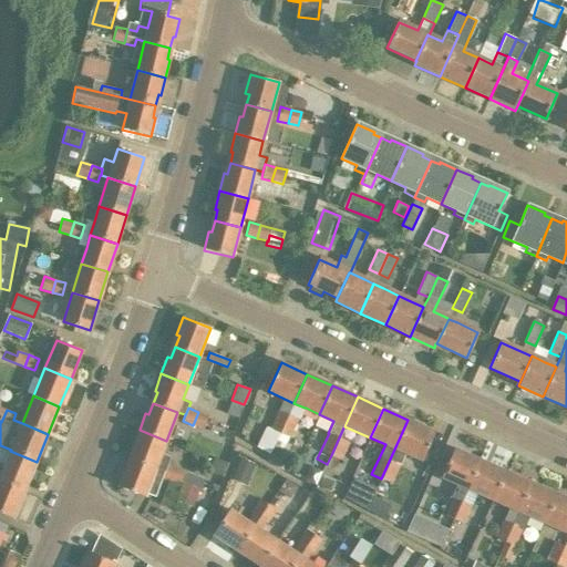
[(270,429),(280,433),(288,415),(279,411),(271,429),(270,429)]
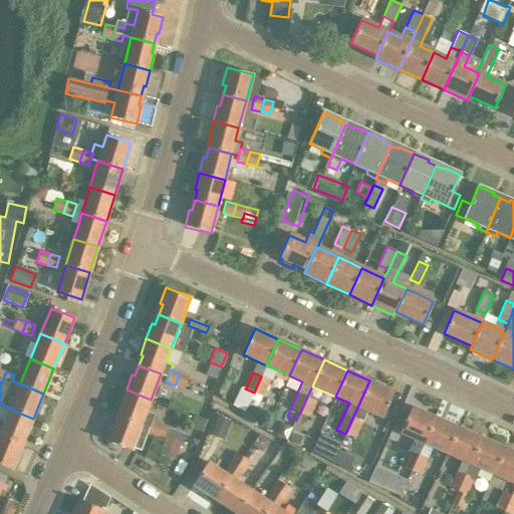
[(180,373),(175,386),(184,389),(189,376),(180,373)]
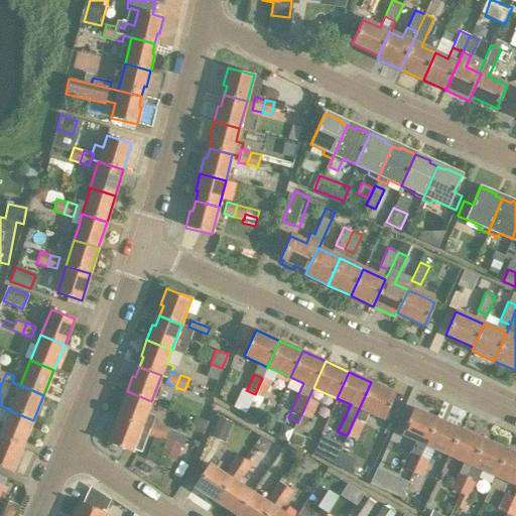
[(270,382),(262,378),(255,394),(263,398),(270,382)]
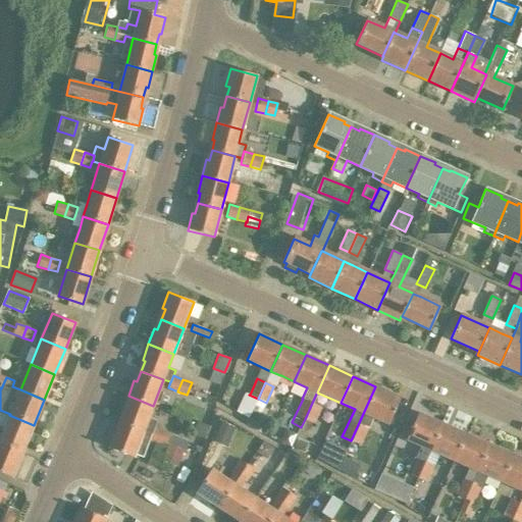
[(375,386),(351,440),(360,445),(372,417),(387,424),(400,398),(375,386)]
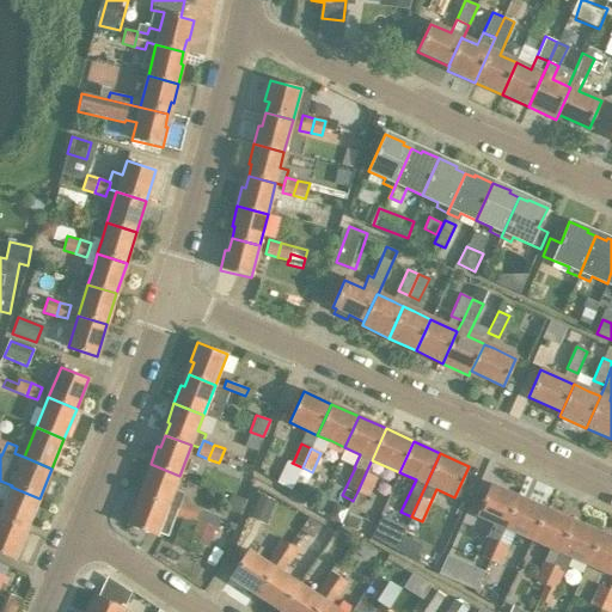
[(147,483),(142,495),(176,509),(176,508),(169,505),(179,476),(151,464),(144,482),(147,483)]
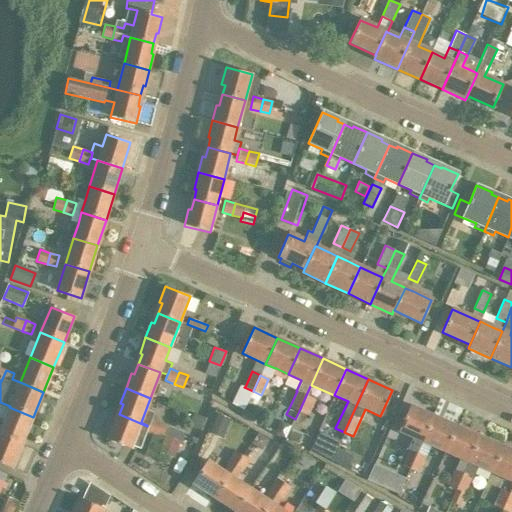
[(315,398),(306,395),(299,411),(308,415),(315,398)]
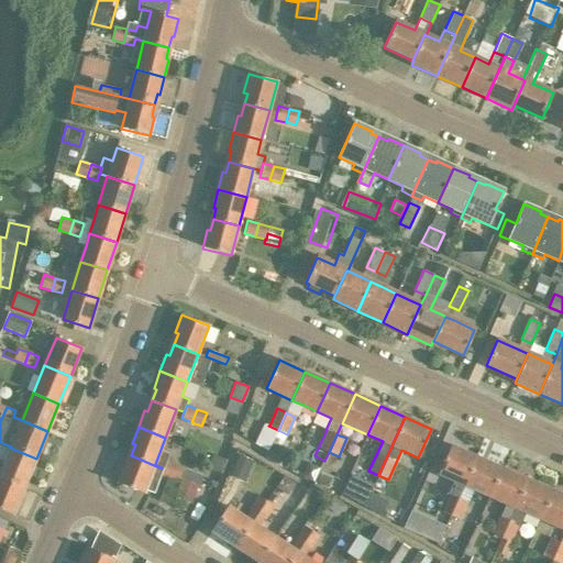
[(464,486),(476,456),(451,445),(438,475),(452,481),(448,493),(449,493),(441,511),(451,516),(459,497),(463,486),(464,486)]
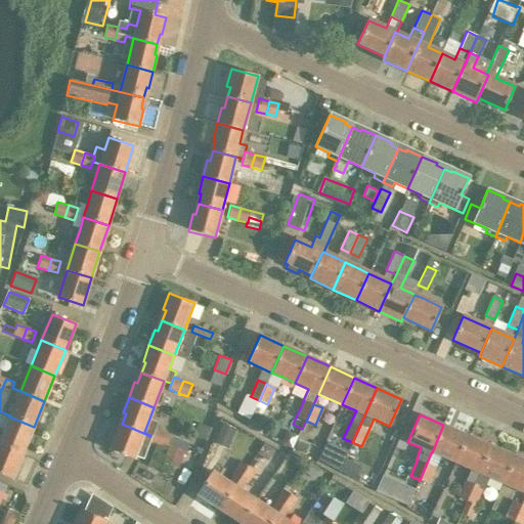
[(9,417),(0,439),(0,442),(23,452),(34,427),(9,417)]
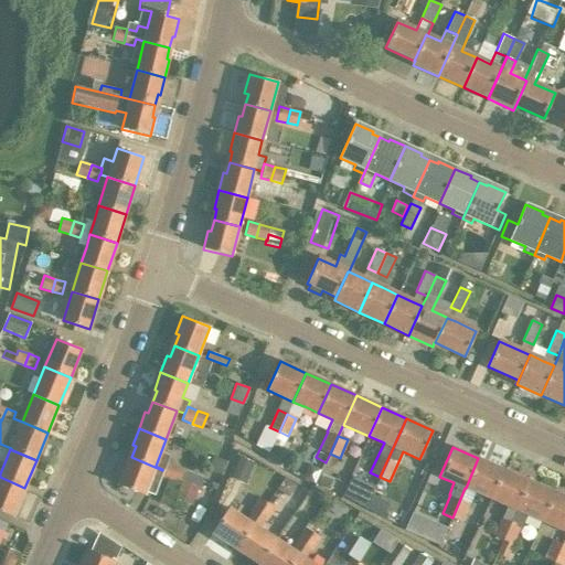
[(240,456),(231,478),(245,483),(254,461),(240,456)]
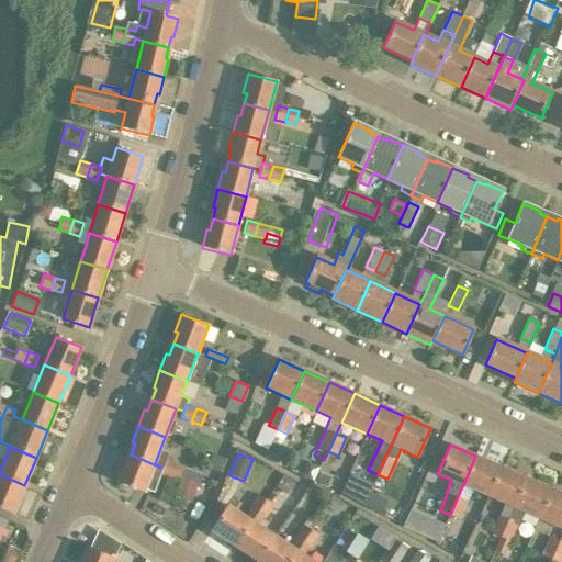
[(161,468),(131,454),(126,465),(123,464),(116,482),(143,493),(149,476),(157,480),(160,473),(170,476),(175,463),(165,459),(161,467),(161,468)]
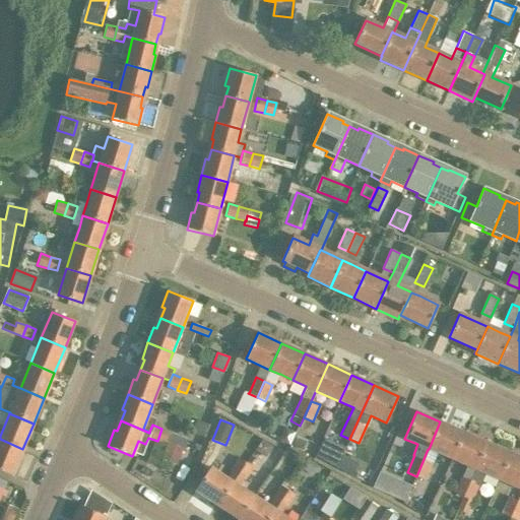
[(452,459),(464,432),(440,421),(429,449),(452,459)]
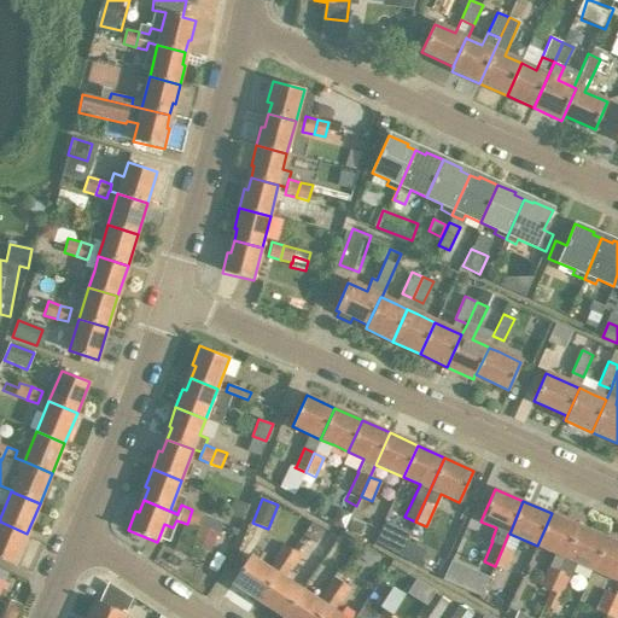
[(216,518),(192,509),(187,524),(198,529),(200,523),(213,528),(216,518)]
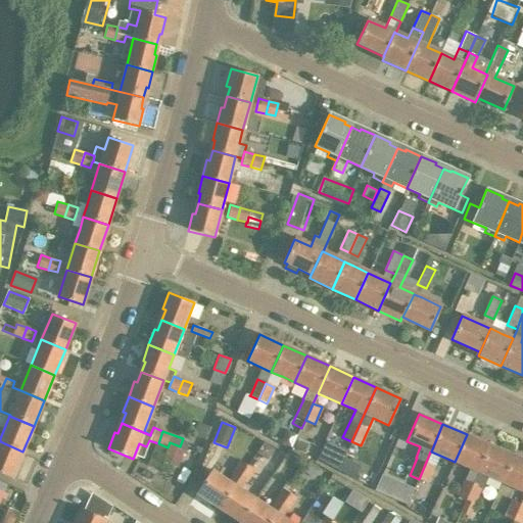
[(478,472),(490,444),(467,434),(455,462),(469,468),(465,479),(464,478),(457,495),(466,500),(474,482),(473,482),(478,472)]
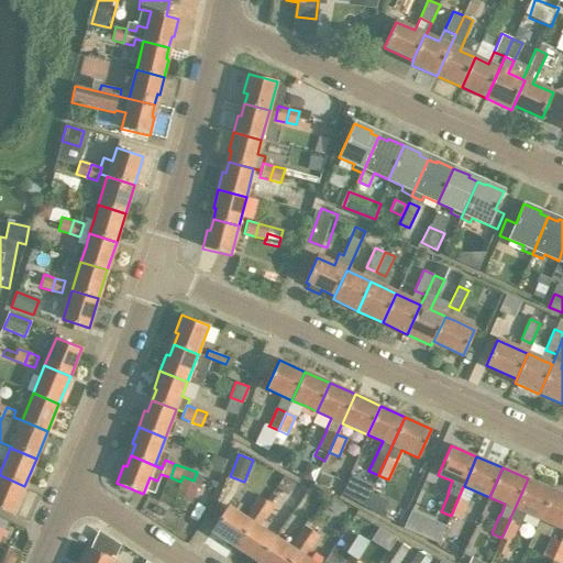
[(24,486),(0,475),(0,508),(13,514),(24,486)]
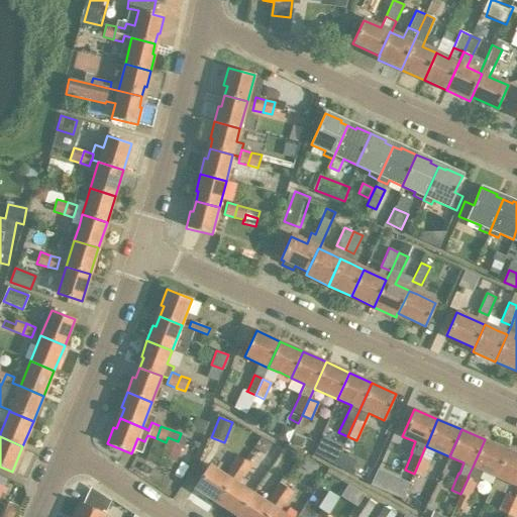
[(253,447),(264,454),(272,444),(261,436),(253,447)]
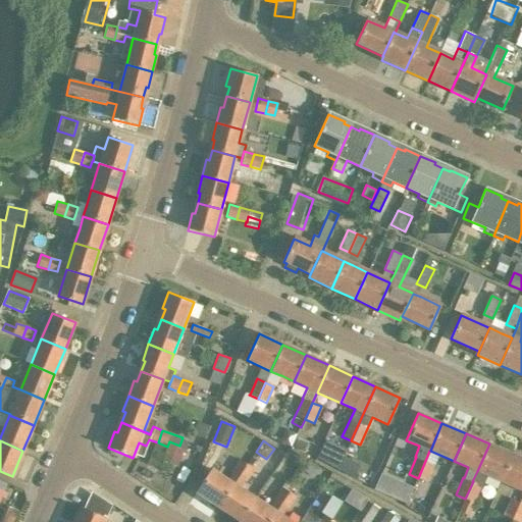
[(477,471),(501,482),(513,455),(489,444),(477,471)]
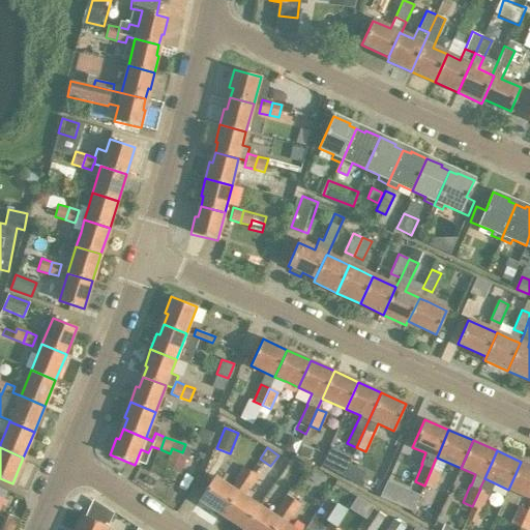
[(350,459),(341,454),(334,467),(344,471),(350,459)]
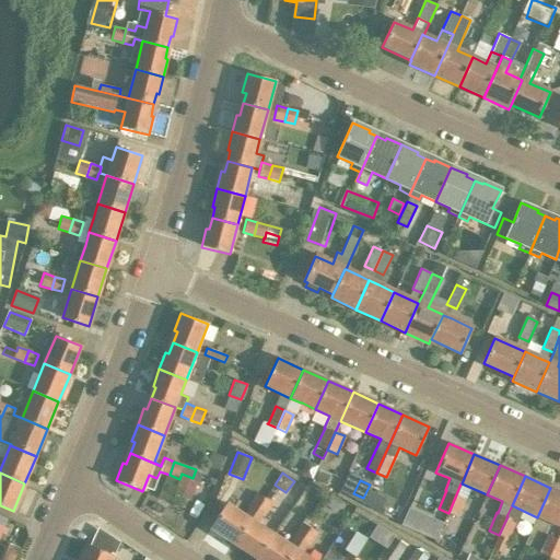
[(559,491),(550,488),(537,517),(559,526),(559,491)]
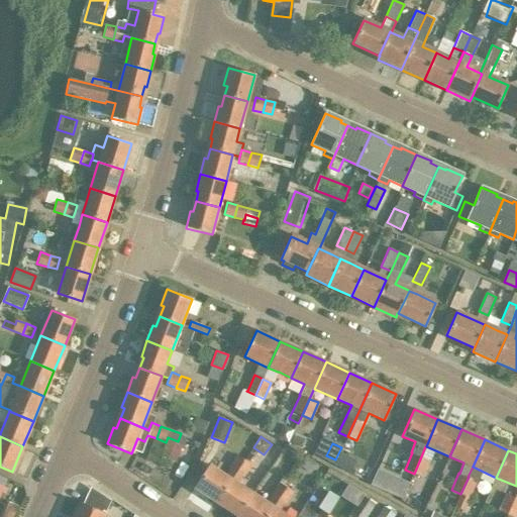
[(195,487),(216,502),(244,459),(236,454),(228,467),(229,468),(225,475),(210,464),(195,487)]
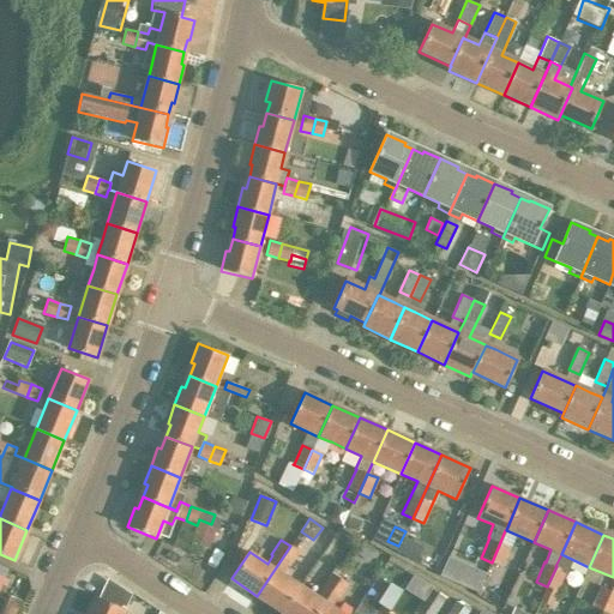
[(500,542),(492,563),(503,567),(511,547),(500,542)]
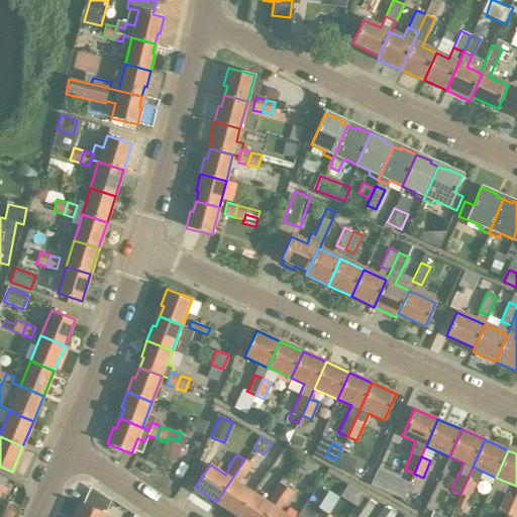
[(301,468),(310,473),(316,462),(307,457),(301,468)]
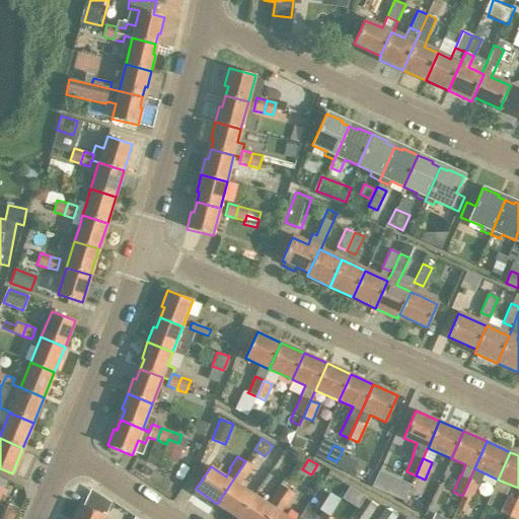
[(217,504),(237,517),(252,495),(238,485),(243,478),(244,479),(253,466),(245,461),(217,504)]
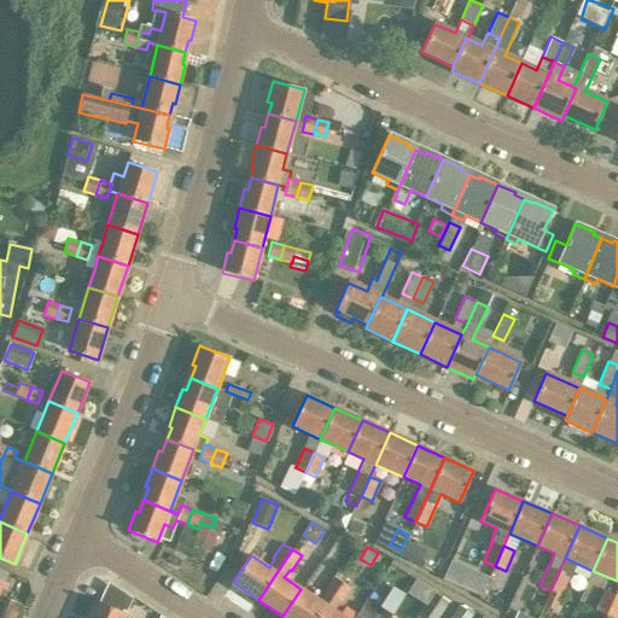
[(455,584),(464,565),(453,560),(452,560),(443,579),(455,584)]
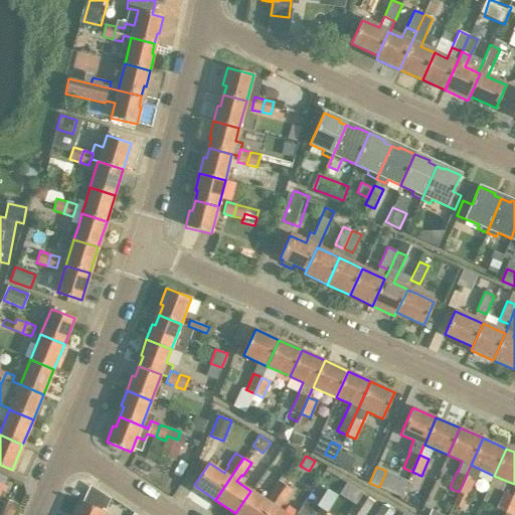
[(235,513),(237,514),(264,514),(289,479),(282,474),(270,493),(271,494),(266,501),(250,491),(235,513)]
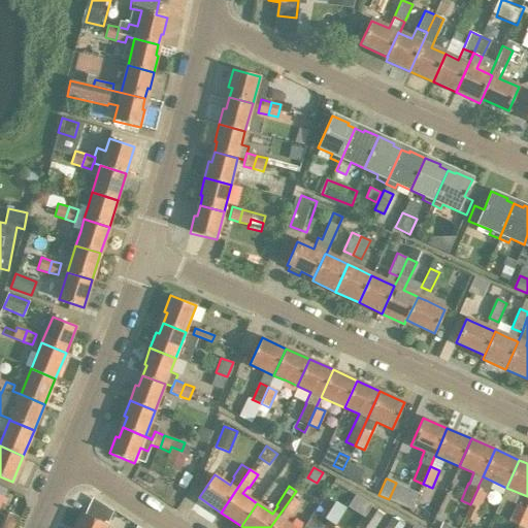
[(487,491),(479,487),(470,504),(480,508),(487,491)]
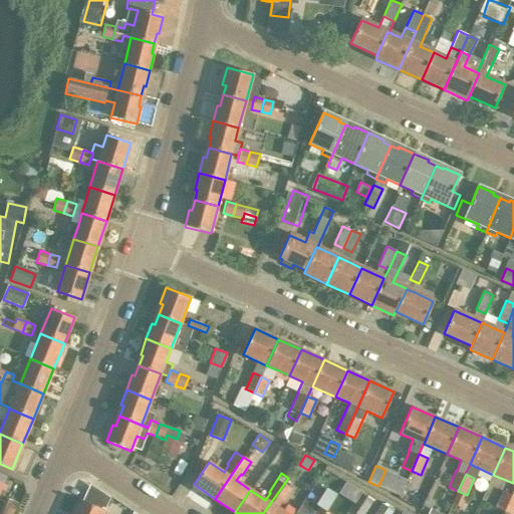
[(263,513),(286,513),(277,508),(282,500),(284,501),(296,483),(288,478),(263,513)]
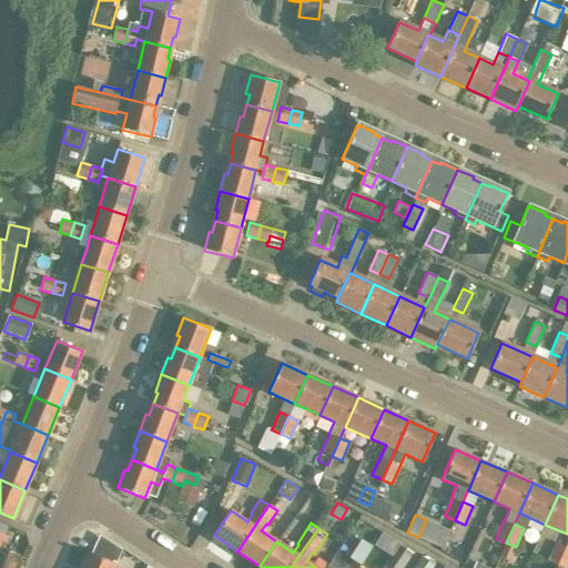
[(547,560),(558,566),(566,547),(556,543),(547,560)]
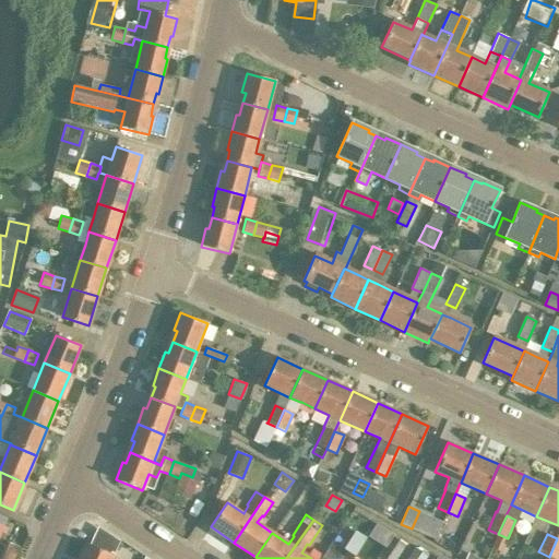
[(396,558),(406,545),(391,535),(377,558),(378,558),(396,558)]
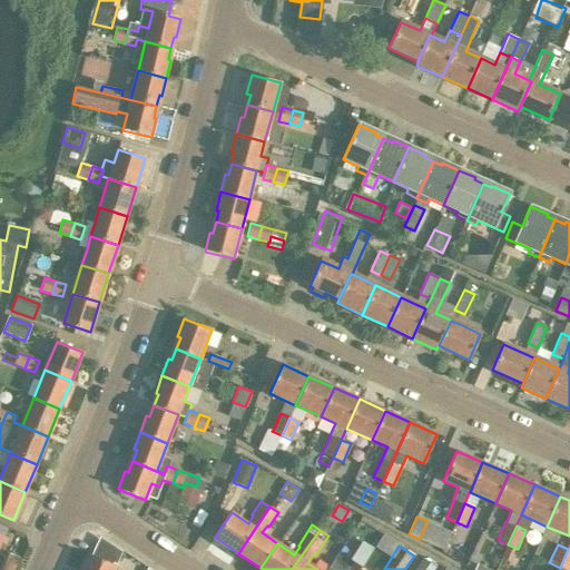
[(569,549),(568,549),(560,568),(566,569),(569,569),(569,568),(569,549)]
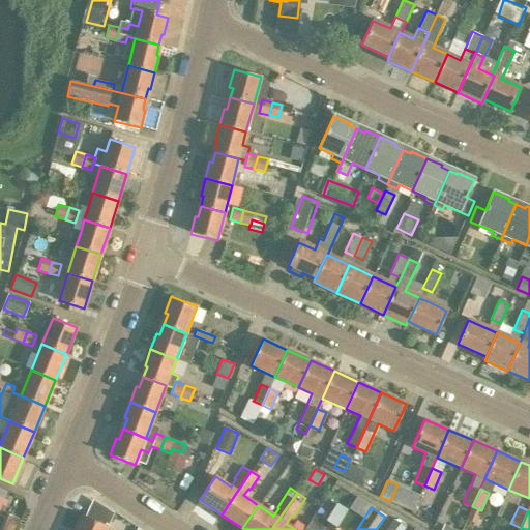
[(107,529),(108,527),(97,522),(83,516),(77,529),(107,529)]
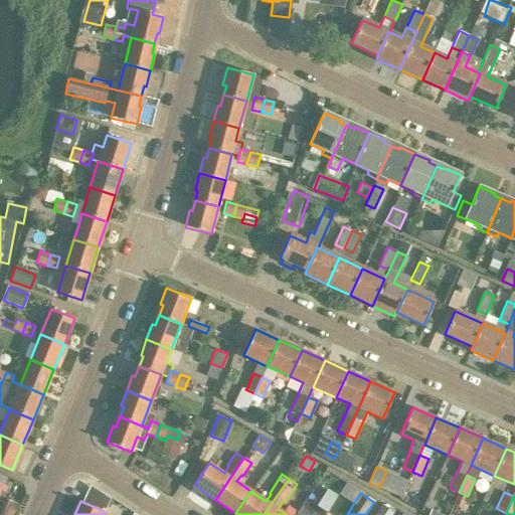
[(374,514),(391,514),(393,512),(382,504),(374,514)]
